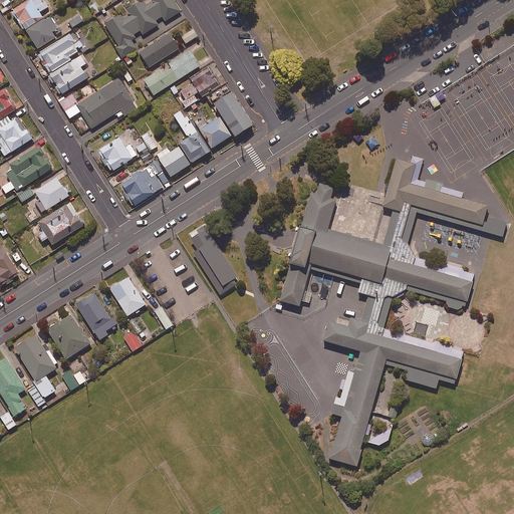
[(43,4),(40,0),(30,0),(13,11),(14,12),(12,14),(23,31),(25,30),(26,31),(44,20),(41,15),(51,9),(46,2),(43,4)]
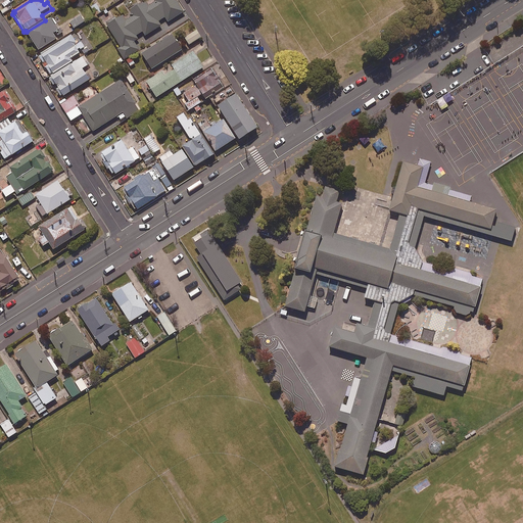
[(169,24),(185,12),(177,0),(153,0),(155,3),(149,7),(147,3),(143,6),(142,4),(131,12),(134,17),(127,21),(124,16),(117,21),(115,17),(106,24),(108,27),(107,28),(121,48),(117,50),(125,60),(140,50),(135,43),(139,40),(137,37),(144,32),(146,36),(161,27),(159,22),(165,18),(169,24)]
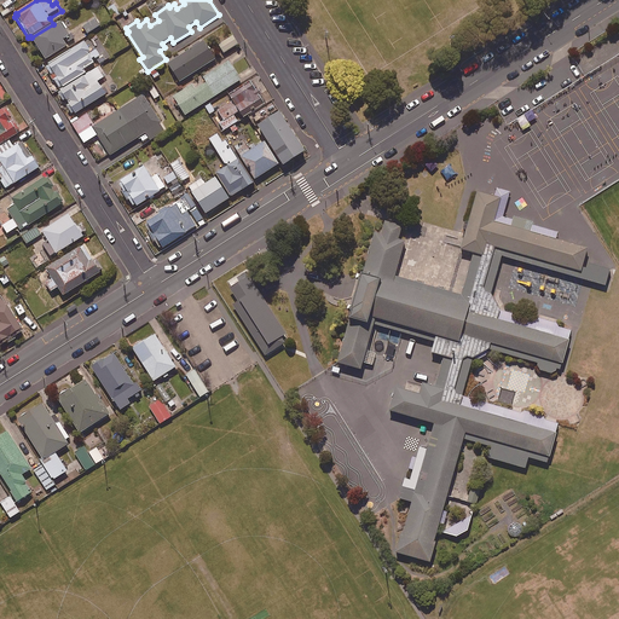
[(121,15),(114,5),(108,9),(115,19),(121,15)]
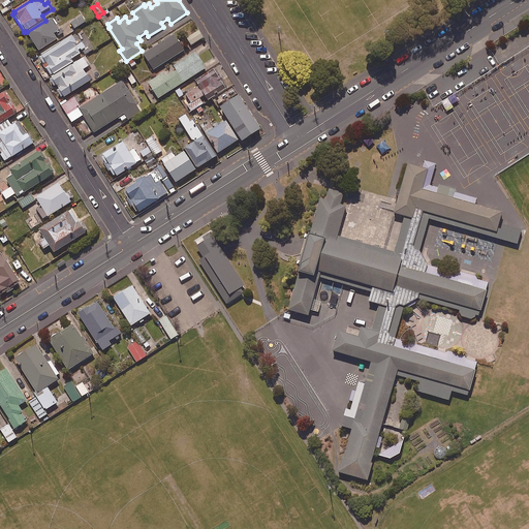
[(86,24),(82,17),(71,24),(75,30),(86,24)]
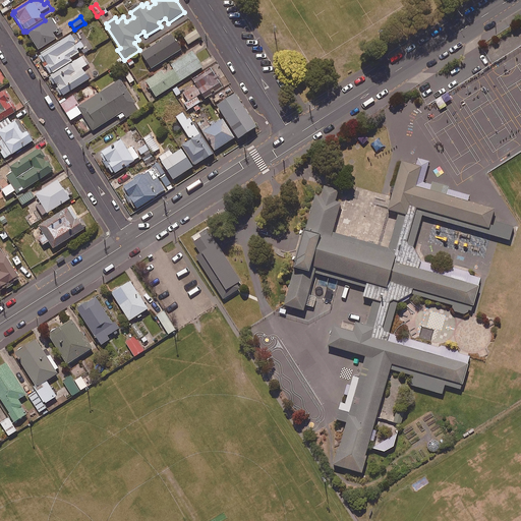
[(45,20),(26,32),(32,39),(31,40),(34,44),(34,43),(40,52),(57,40),(54,35),(56,34),(58,36),(63,33),(61,29),(59,30),(57,25),(58,24),(54,18),(53,19),(51,18),(46,21),(45,20)]
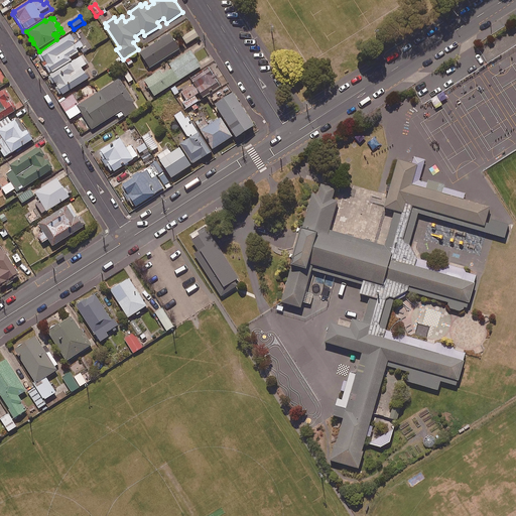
[(200,37),(195,30),(182,38),(187,45),(200,37)]
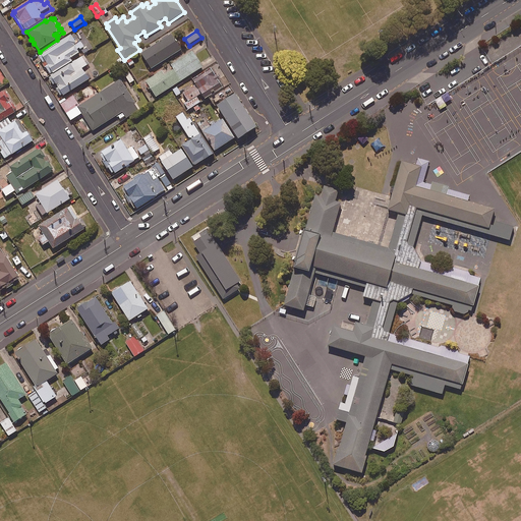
[(77,45),(71,36),(41,55),(41,56),(39,58),(51,76),(54,74),(54,75),(72,63),(70,60),(79,54),(77,51),(80,49),(83,54),(90,50),(87,46),(84,47),(82,43),(77,45)]
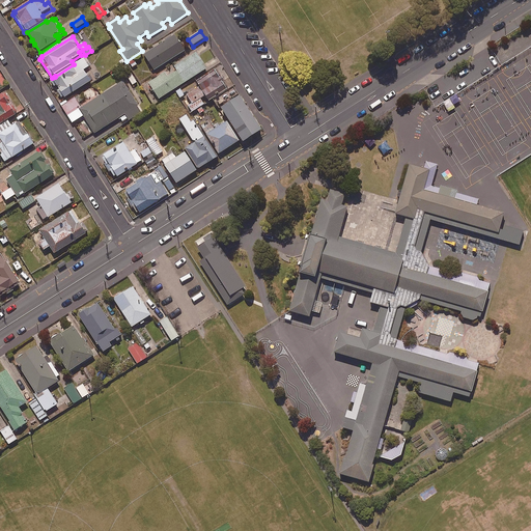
[(186,52),(175,36),(144,55),(155,72),(186,52)]
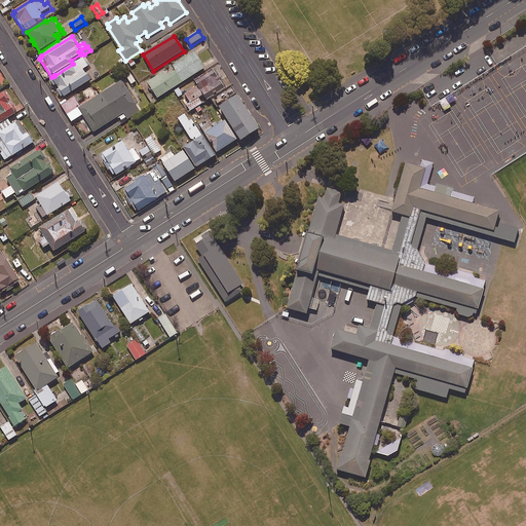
[(205,69),(195,53),(174,67),(177,72),(167,77),(164,73),(148,83),(158,99),(205,69)]
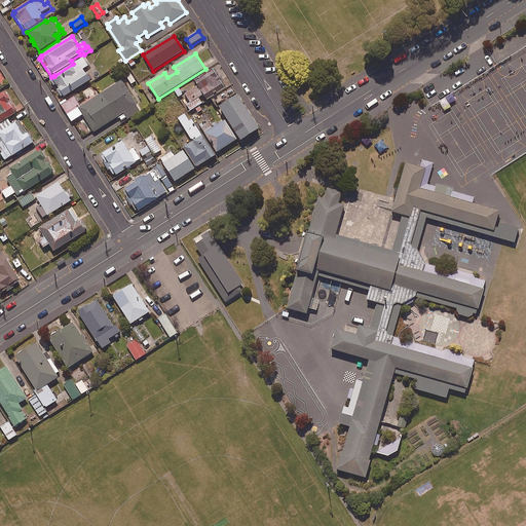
[(73,64),(54,76),(51,78),(52,78),(50,80),(55,87),(58,86),(60,90),(58,91),(62,98),(64,97),(65,99),(91,81),(84,71),(91,66),(85,57),(73,64)]
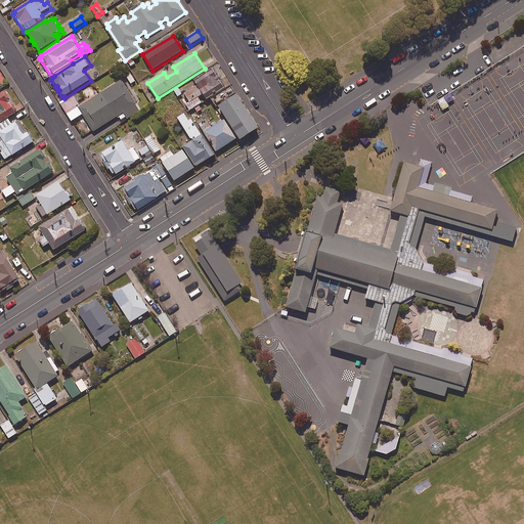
[(218,78),(213,71),(194,82),(198,87),(184,95),(189,103),(186,105),(189,112),(224,89),(220,83),(222,81),(219,77),(218,78)]
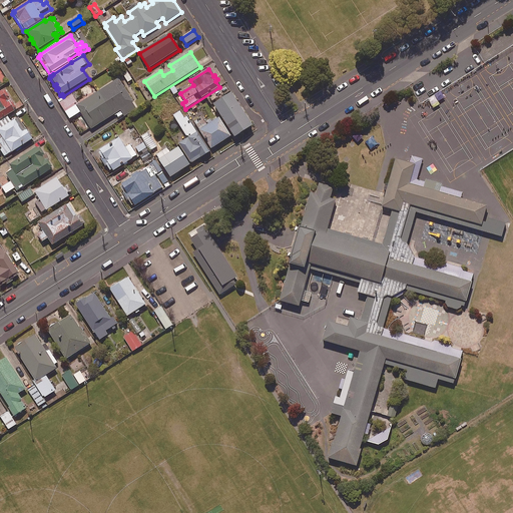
[(78,104),(72,95),(65,100),(63,97),(58,100),(70,119),(81,113),(92,129),(121,111),(125,116),(139,108),(120,78),(78,104)]
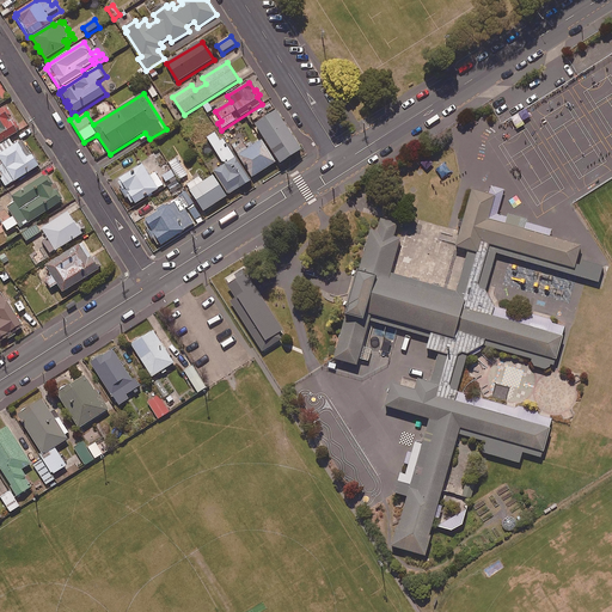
[(20,132),(7,110),(5,111),(4,109),(0,111),(0,145),(18,134),(18,133),(20,132)]
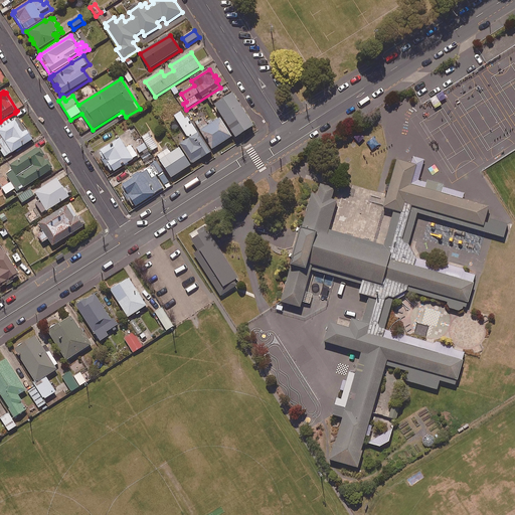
[(255,128),(234,96),(216,108),(237,140),(255,128)]
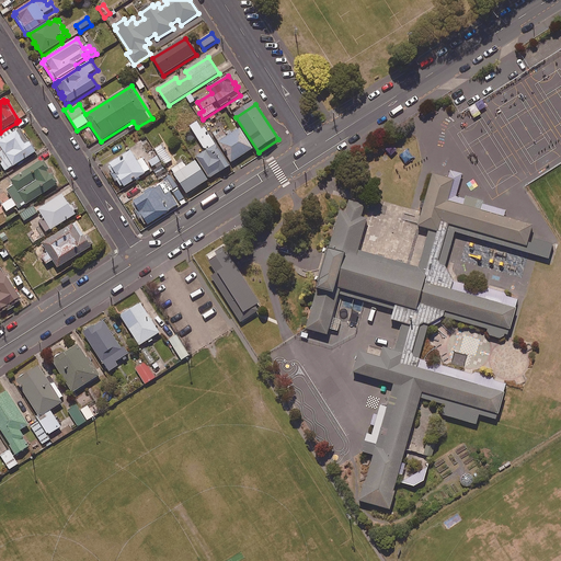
[(210,181),(231,168),(205,127),(203,128),(198,122),(190,127),(205,150),(208,151),(197,159),(210,181)]
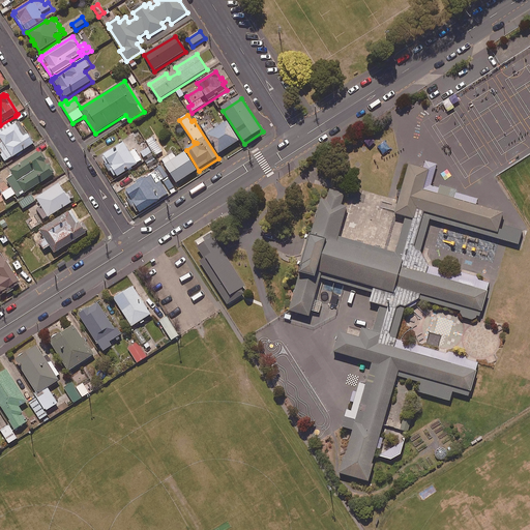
[(12,160),(36,145),(21,121),(12,126),(9,121),(0,126),(0,128),(2,133),(0,134),(0,133),(0,154),(5,164),(12,159),(12,160)]
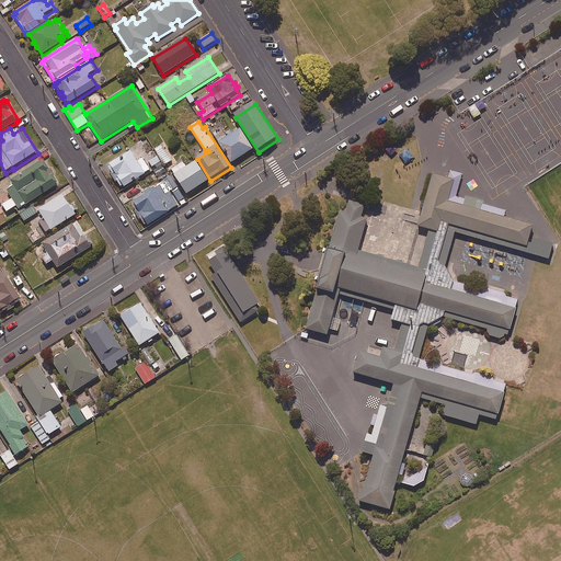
[(227,135),(222,128),(214,134),(232,163),(253,151),(240,130),(232,135),(231,133),(227,135)]
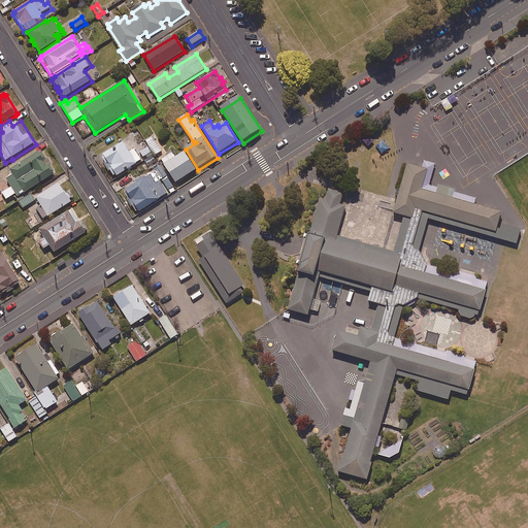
[(163,152),(153,137),(146,141),(156,156),(163,152)]
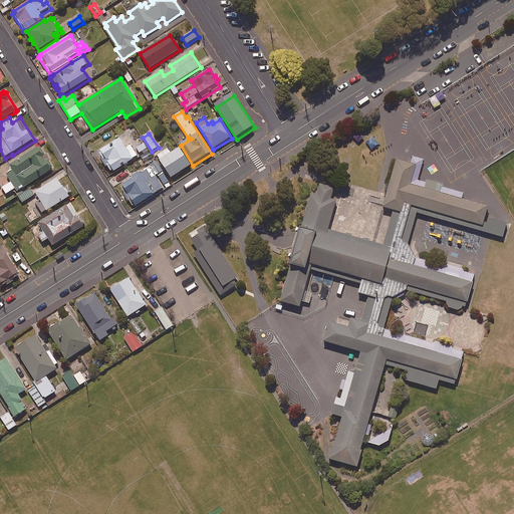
[(126,149),(120,139),(100,152),(101,154),(99,155),(103,160),(101,161),(106,168),(108,167),(111,173),(113,171),(114,174),(139,158),(132,146),(126,149)]
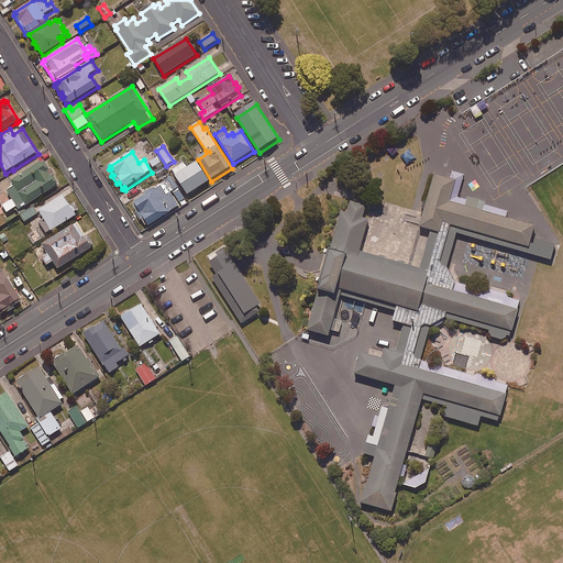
[(162,164),(157,158),(150,163),(153,169),(162,164)]
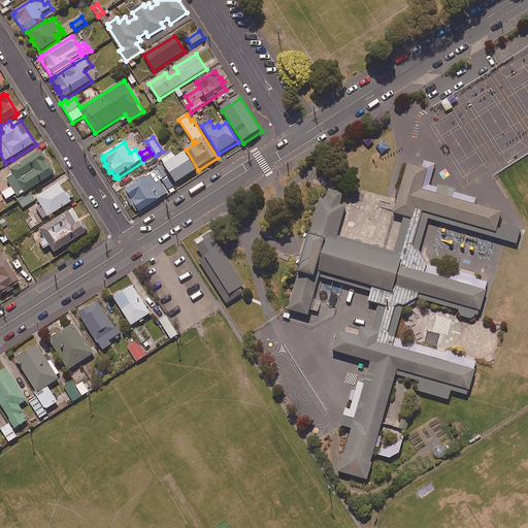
[(197,171),(185,153),(176,158),(171,151),(166,154),(168,157),(162,161),(165,165),(164,166),(176,185),(197,171)]
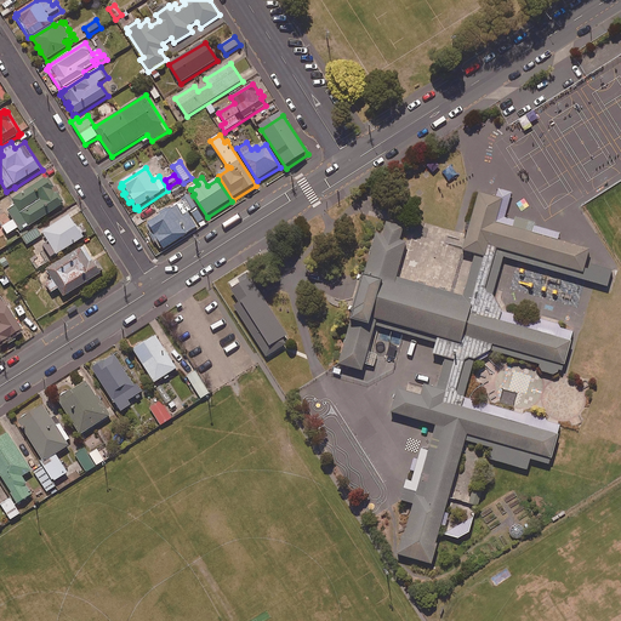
[(55,188),(49,178),(47,181),(46,178),(11,200),(13,205),(10,208),(11,210),(7,211),(12,221),(1,227),(7,238),(20,231),(21,234),(64,208),(63,206),(66,204),(60,194),(60,192),(57,188),(55,188)]
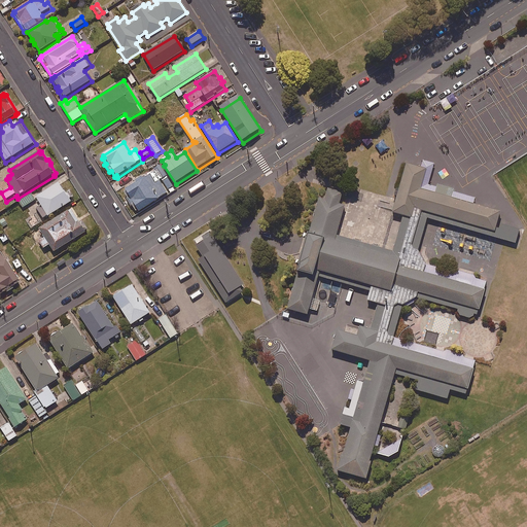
[(348,427),(336,469),(364,478),(372,452),(392,373),(416,379),(414,388),(447,398),(449,389),(465,393),(475,360),(392,337),(401,304),(414,296),(455,307),(458,313),(468,317),(477,314),(487,280),(476,277),(473,274),(458,270),(454,272),(424,262),(418,250),(427,218),(515,242),(519,227),(496,220),(499,210),(450,196),(453,187),(436,183),(433,191),(419,187),(425,167),(405,162),(391,210),(401,214),(391,250),(335,233),(344,204),(338,203),(341,191),(327,187),(323,198),(317,197),(308,230),(304,230),(293,268),(296,269),(286,307),(306,313),(317,270),(370,284),(364,299),(384,304),(377,329),(358,325),(356,334),(336,328),(330,348),(370,359),(362,381),(348,427)]
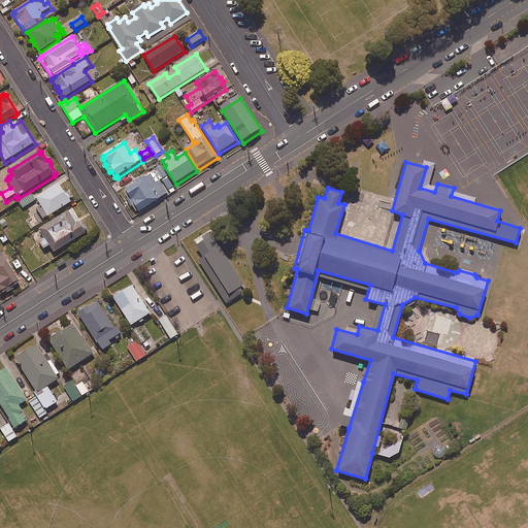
[(162,166),(155,170),(168,191),(174,187),(162,166)]
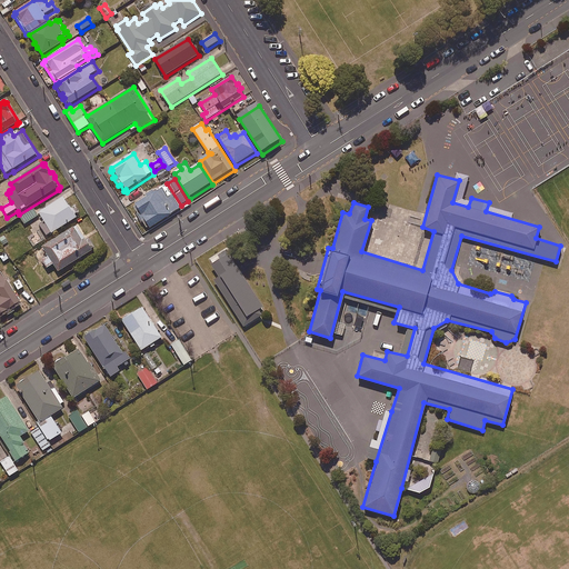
[(155,191),(147,197),(148,199),(136,207),(137,208),(135,209),(138,215),(137,216),(142,225),(143,223),(148,230),(149,229),(150,230),(182,210),(167,187),(156,193),(155,191)]
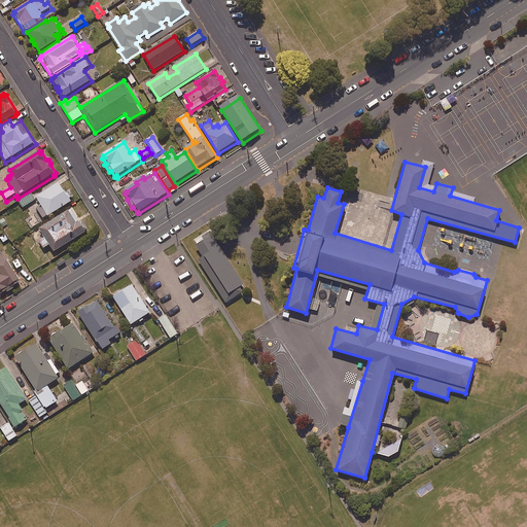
[(72,203),(60,182),(35,198),(40,206),(37,209),(43,219),(48,217),(48,218),(72,203)]
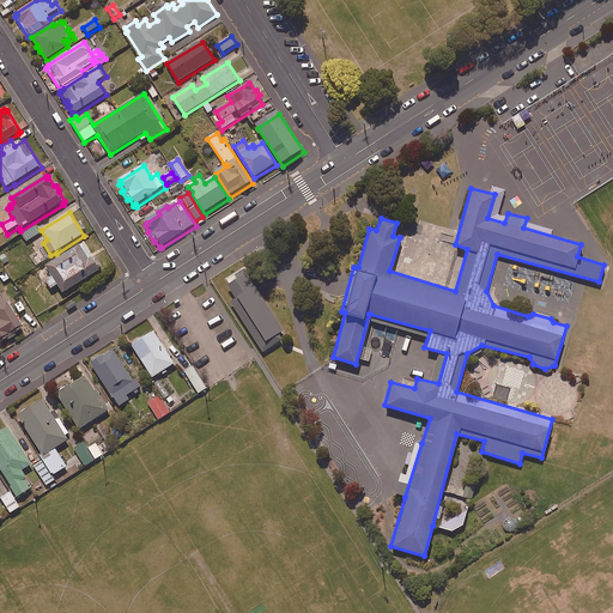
[(41,234),(36,226),(22,235),(26,243),(41,234)]
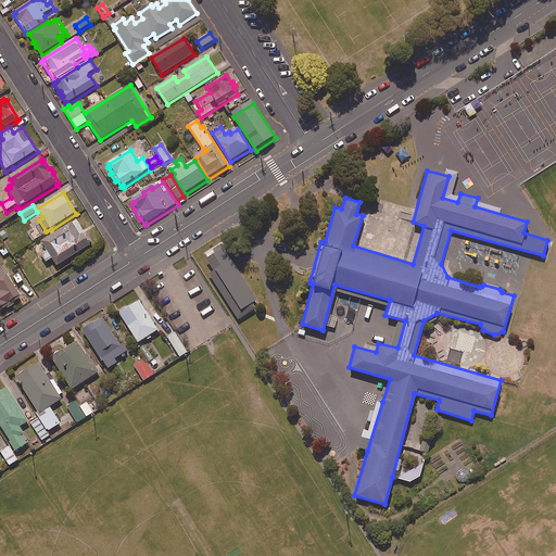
[(0,224),(20,213),(16,209),(0,217),(0,224)]
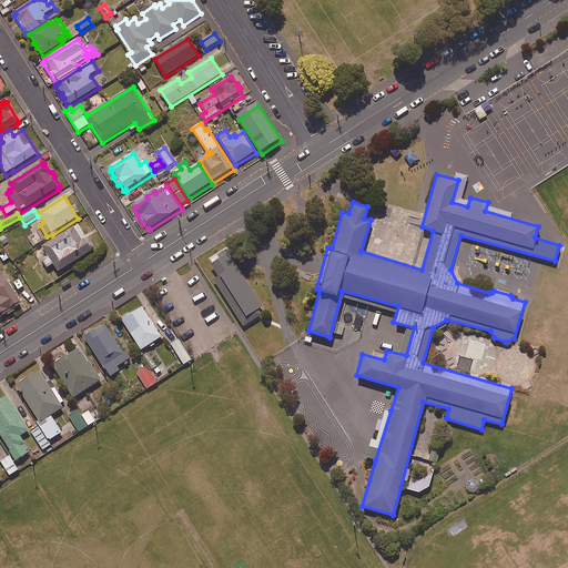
[(85,241),(77,226),(42,247),(49,257),(42,261),(48,270),(54,266),(59,274),(93,253),(92,252),(95,250),(89,239),(85,241)]
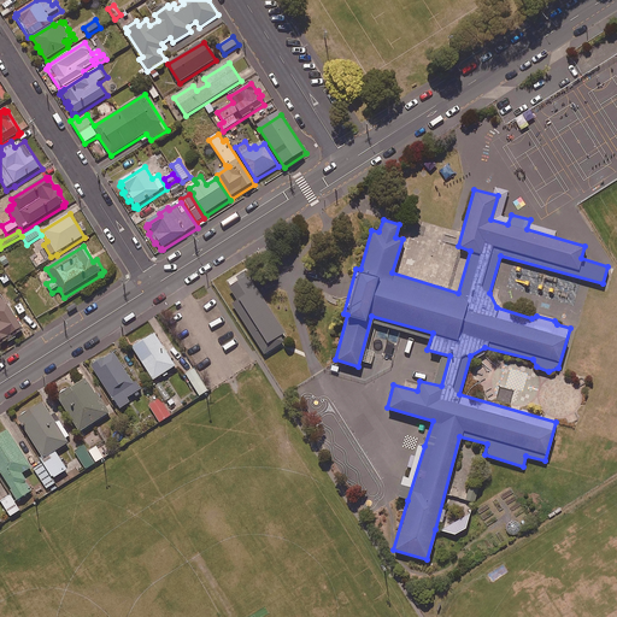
[(283,331),(246,274),(227,286),(235,298),(229,301),(263,353),(282,340),(278,334),(283,331)]
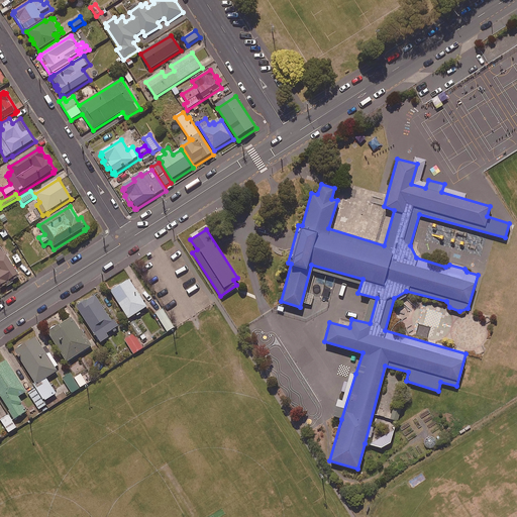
[(0,247),(0,290),(1,293),(20,281),(18,279),(20,278),(6,254),(5,255),(0,248),(0,247)]
